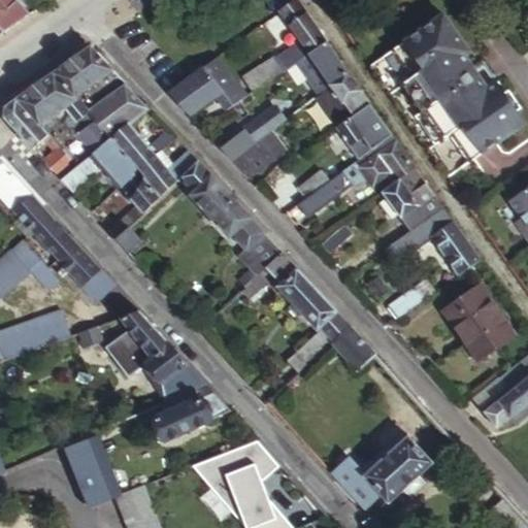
[(0,0),(0,27),(3,31),(14,23),(27,13),(21,7),(28,0),(0,0)]
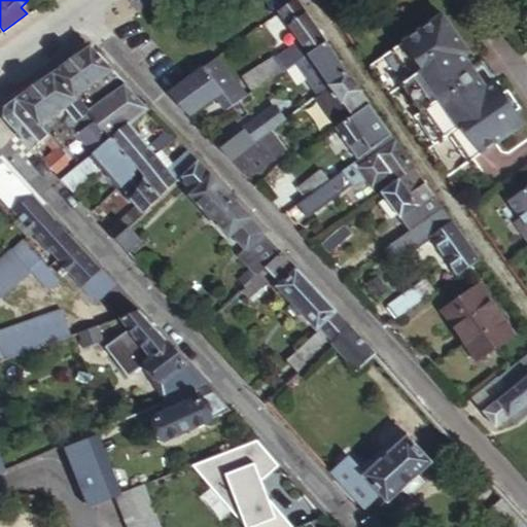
[(296,63),(327,41),(309,14),(299,0),(295,0),(280,11),(300,39),(270,62),(280,75),(296,63)]
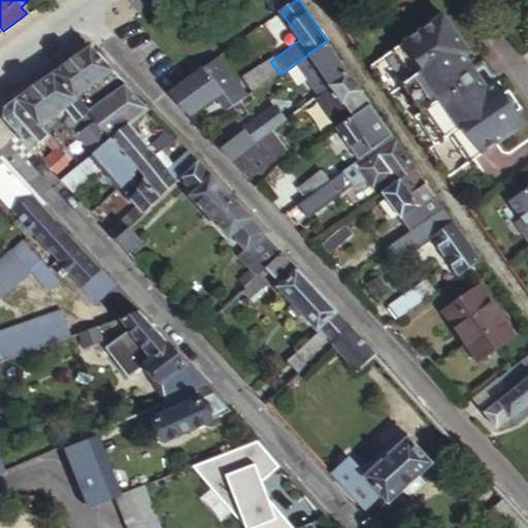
[(366,63),(446,175),(522,121),(501,92),(498,93),(487,78),(485,75),(480,78),(470,64),(462,53),(466,50),(439,10),(366,63)]
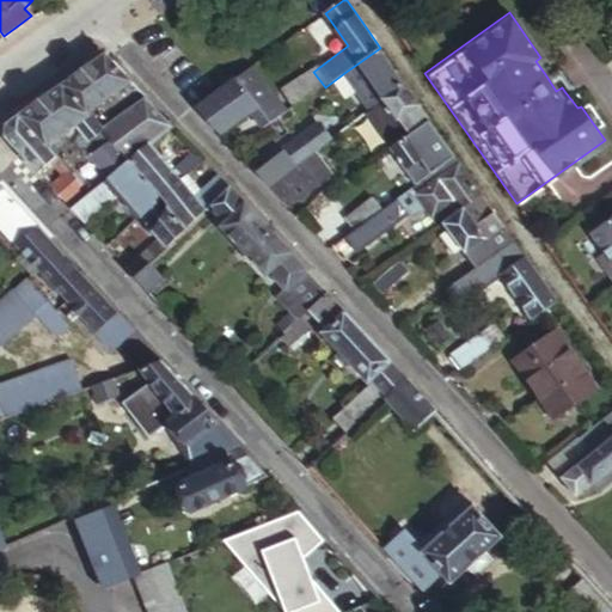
[(384,101),(407,85),(380,48),(344,73),(371,111),(384,101)]
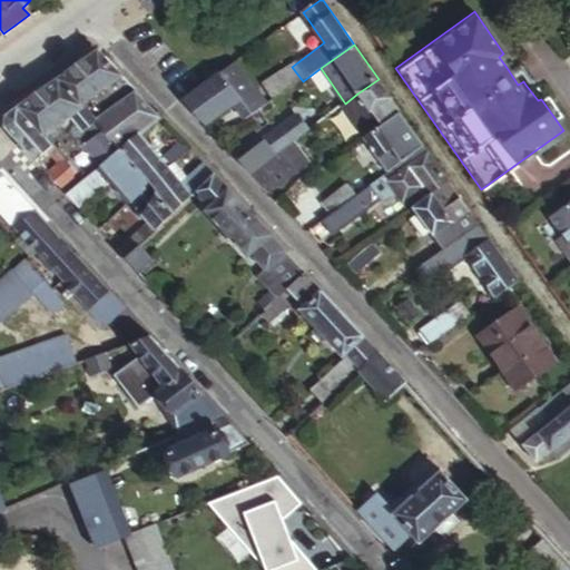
[(67,69),(52,79),(82,110),(126,78),(98,48),(67,69)]
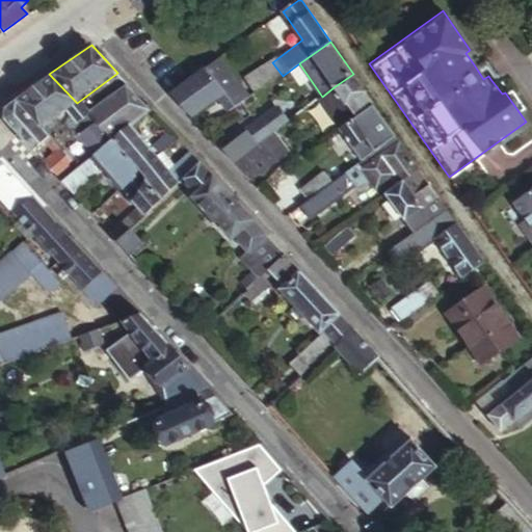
[(251,99),(220,57),(169,95),(190,117),(216,98),(225,110),(239,101),(242,105),(251,99)]
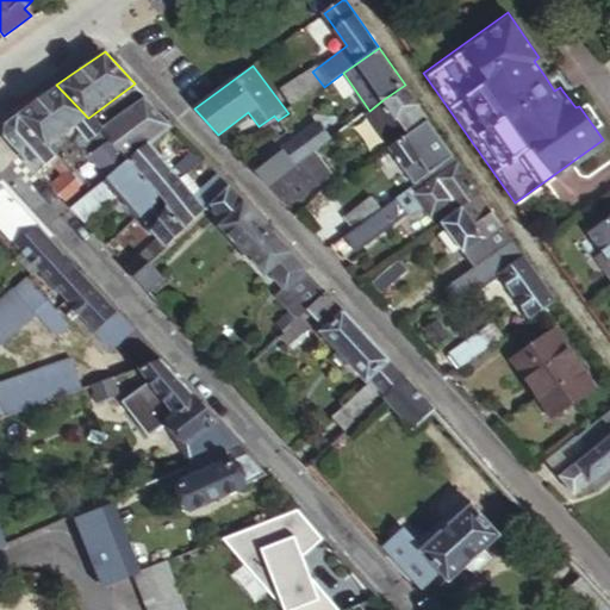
[(280,91),(300,76),(292,66),(273,81),(280,91)]
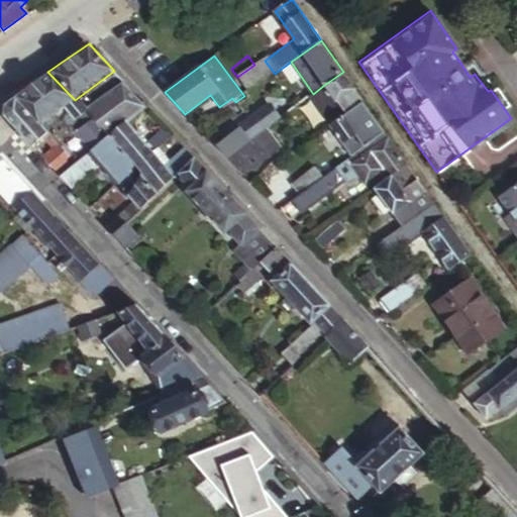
[(475,74),(477,77),(481,75),(483,69),(475,57),(468,58),(460,63),(470,77),(475,74)]
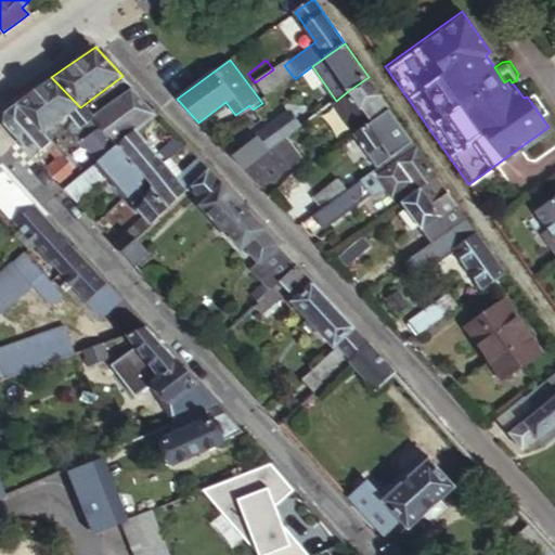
[(295,79),(284,65),(282,62),(273,69),(255,82),(253,85),(265,102),(295,79)]
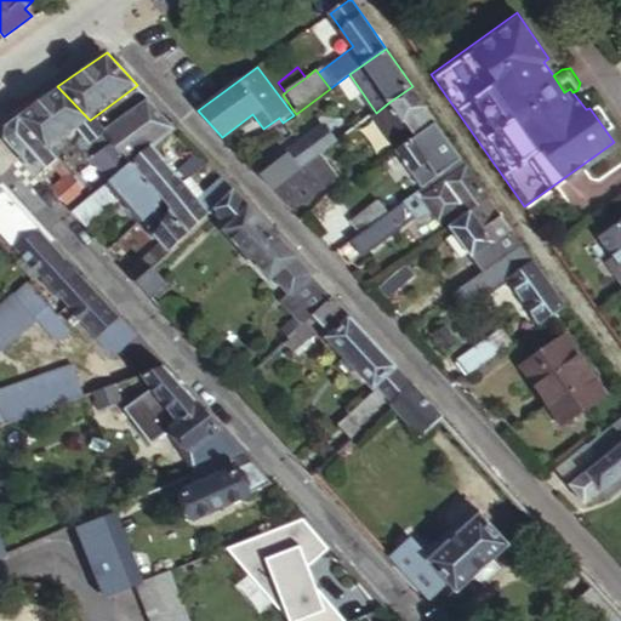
[(137,85),(90,120),(101,132),(148,97),(137,85)]
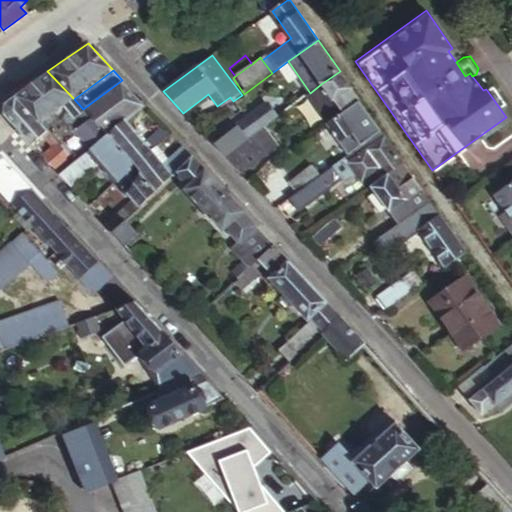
[(74,99),(47,71),(16,94),(42,123),(59,110),(63,107),(74,99)]
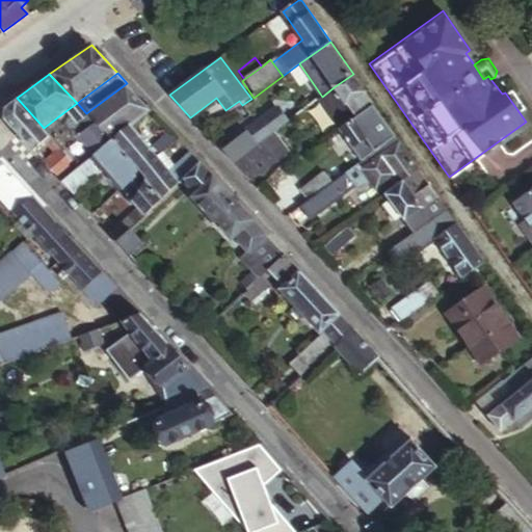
[(354,117),(374,104),(353,74),(334,87),(337,91),(350,111),(354,117)]
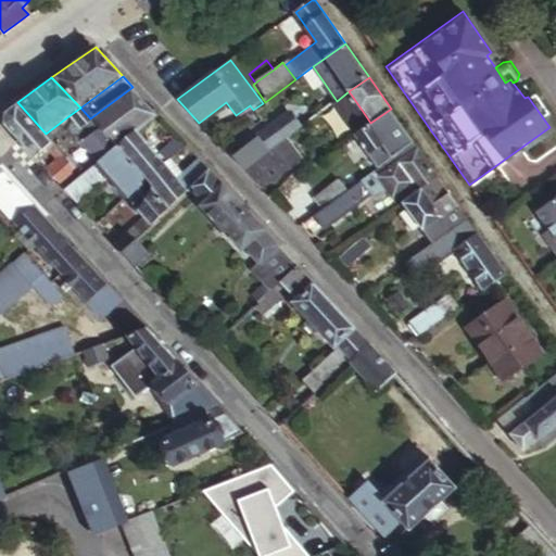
[(119,149),(136,135),(159,115),(133,87),(90,118),(98,126),(119,149)]
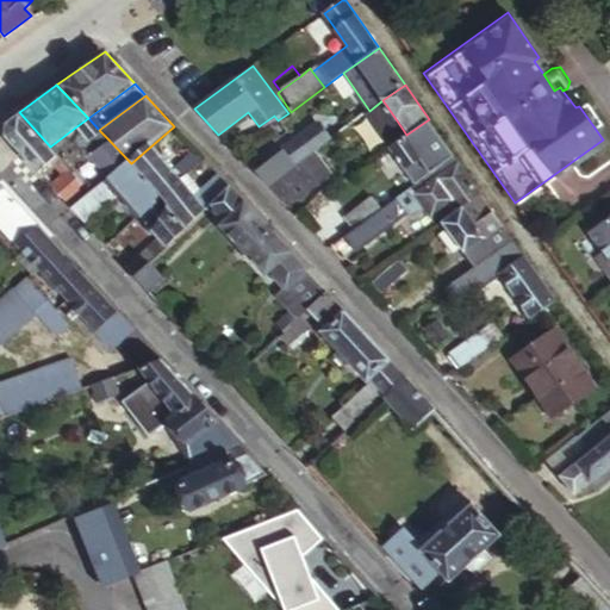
[(390,136),(402,128),(386,105),(374,114),(390,136)]
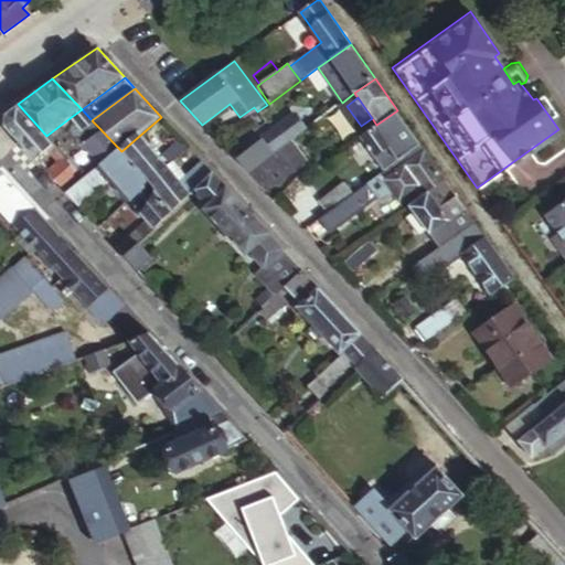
[(46,136),(18,104),(12,107),(6,112),(2,117),(0,121),(36,161),(55,145),(46,136)]
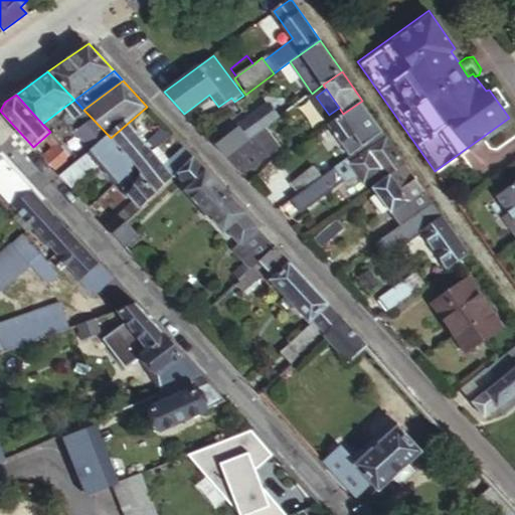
[(234,102),(243,114),(253,106),(245,95),(243,96),(234,102)]
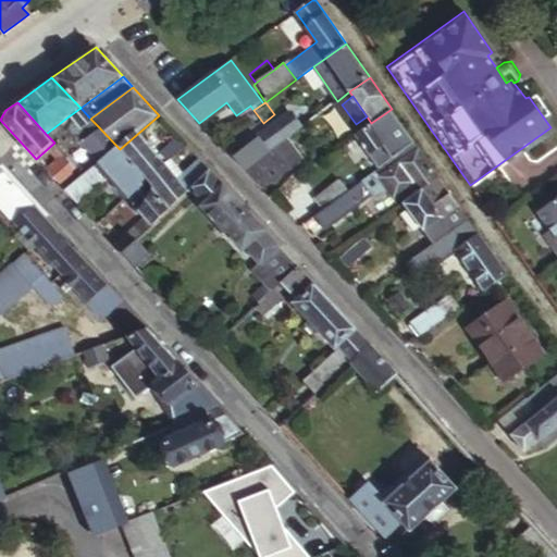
[(90,119),(81,108),(69,116),(81,128),(90,119)]
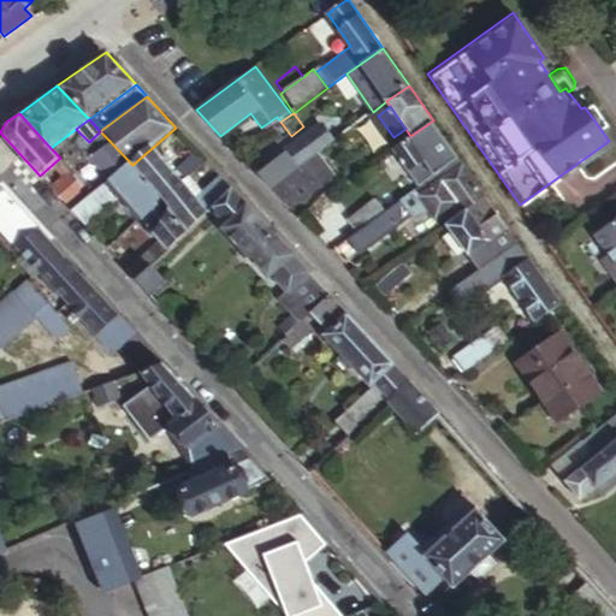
[(445,138),(433,120),(410,136),(391,149),(409,172),(426,160),(422,155),(445,138)]
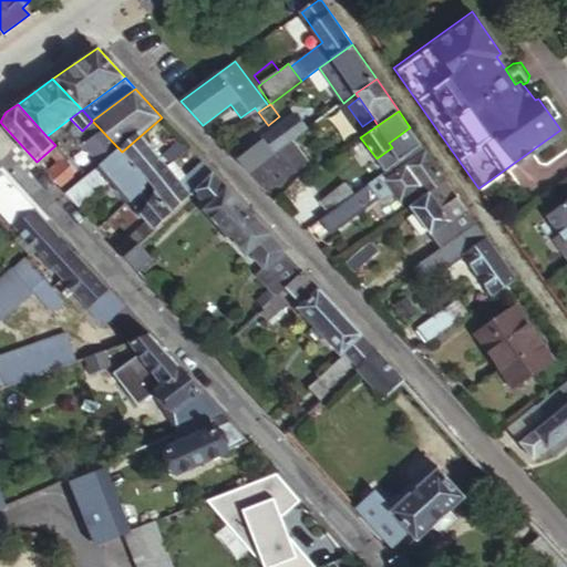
[(100,129),(92,121),(82,131),(89,138),(100,129)]
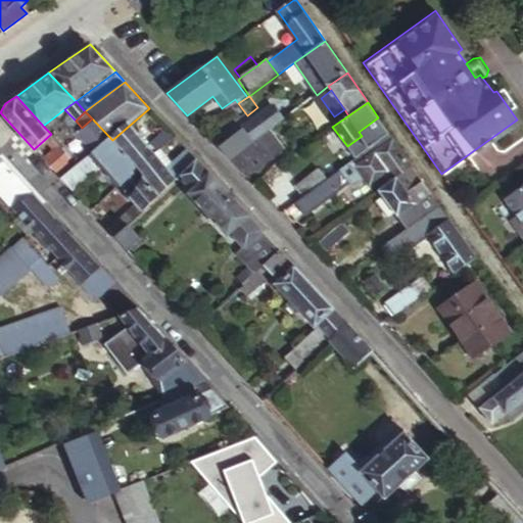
[(268,130),(279,122),(272,111),(250,127),(257,137),(268,130)]
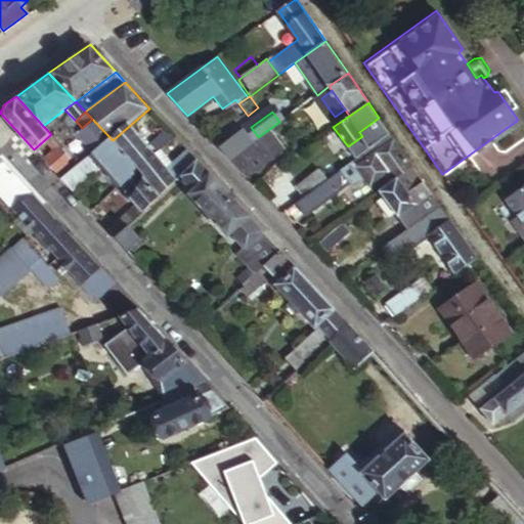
[(79,132),(60,113),(43,126),(51,134),(61,144),(79,132)]
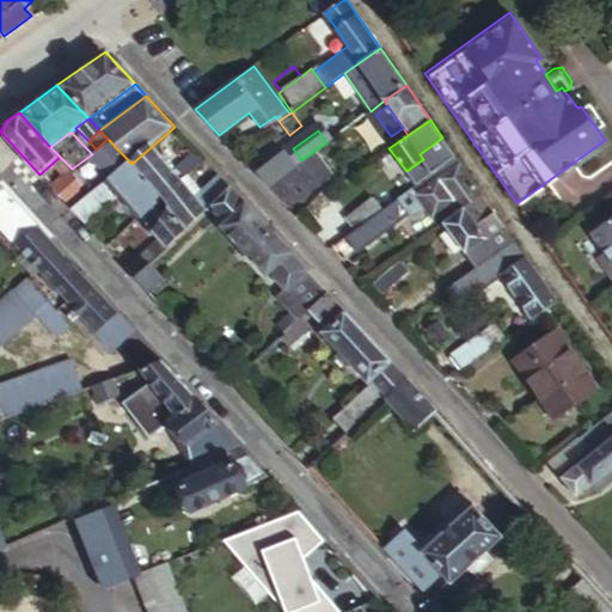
[(249,141),(259,155),(275,145),(268,134),(249,141)]
